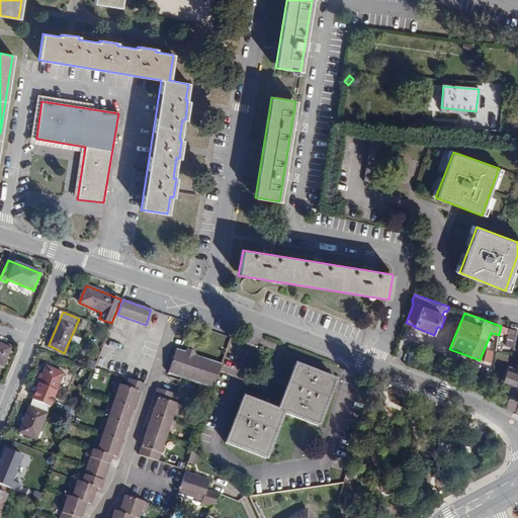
[(506,344),(515,345),(517,332),(509,330),(506,344)]
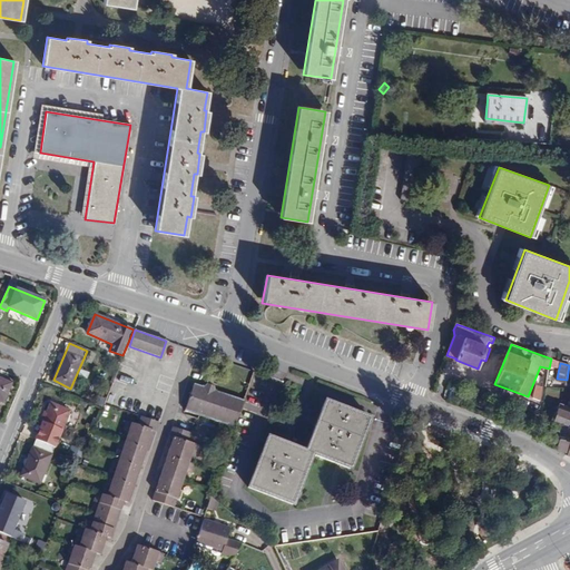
[(0,400),(3,402),(11,383),(0,377),(0,400)]
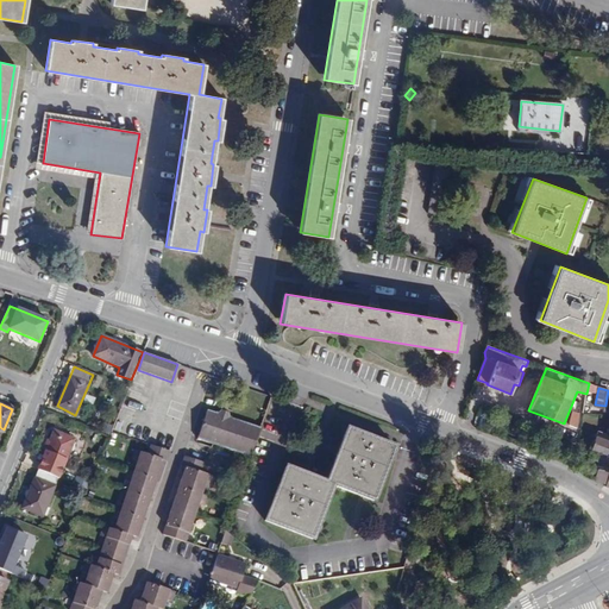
[(251,457),(261,427),(230,418),(228,414),(221,410),(218,414),(207,410),(198,439),(251,457)]
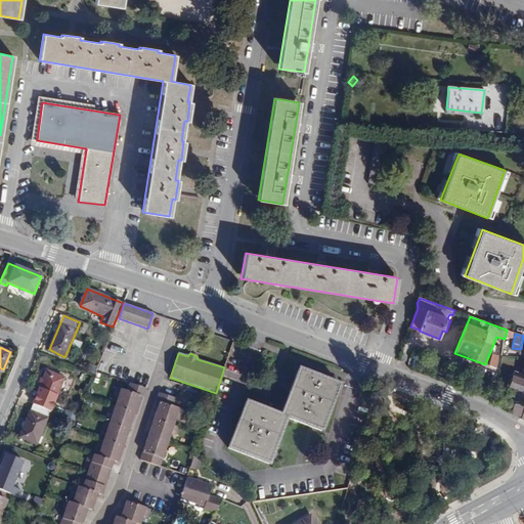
[(322,431),(340,384),(299,368),(280,415),(247,401),(228,448),(269,464),(287,418),(322,431)]
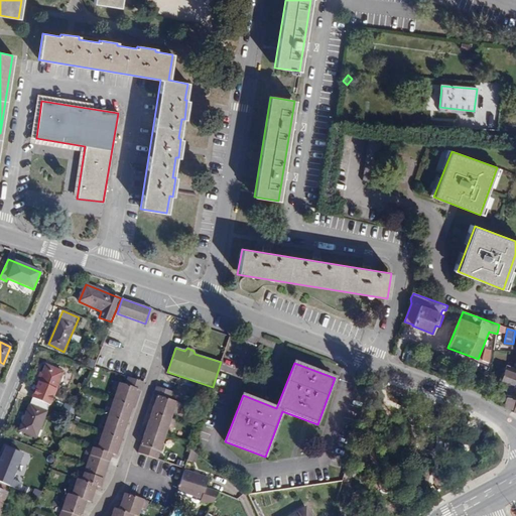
[(62,372),(46,366),(19,430),(36,436),(62,372)]
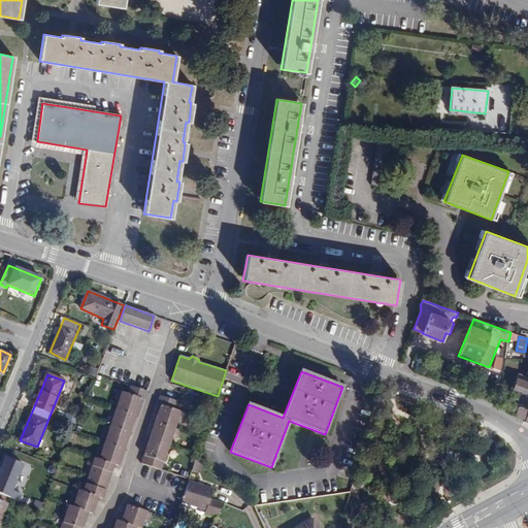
[(526,394),(527,394),(527,378),(527,383),(518,378),(514,390),(517,391),(526,394)]
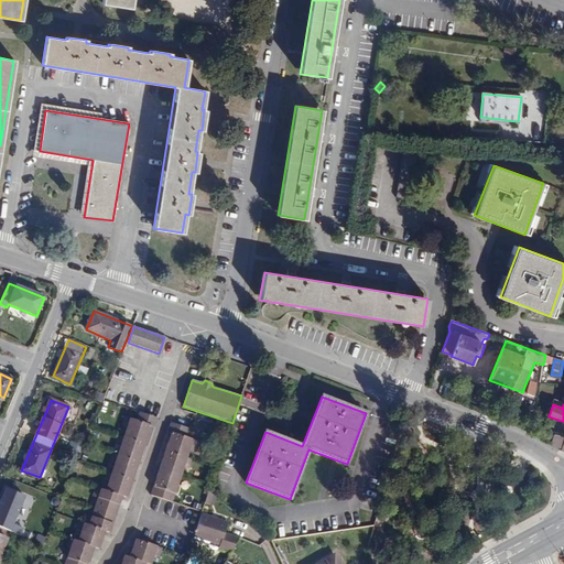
[(127,498),(151,426),(153,418),(139,412),(137,421),(125,416),(121,426),(126,429),(123,436),(119,434),(116,444),(120,446),(118,454),(112,453),(109,462),(114,464),(111,472),(107,469),(104,480),(108,481),(105,491),(96,488),(93,496),(97,498),(91,517),(86,514),(84,523),(79,522),(76,531),(80,532),(77,541),(74,540),(64,563),(88,563),(95,548),(99,548),(105,531),(110,533),(122,496),(127,498)]
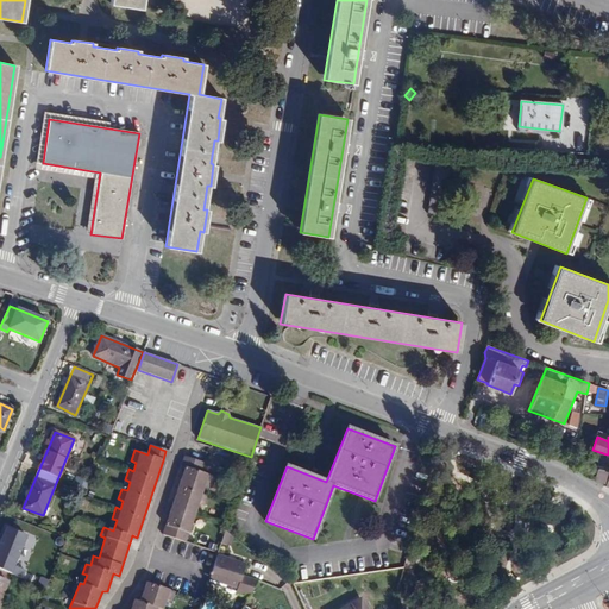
[(595,468),(597,469),(604,470),(607,454),(596,451),(591,456),(591,465),(595,468)]
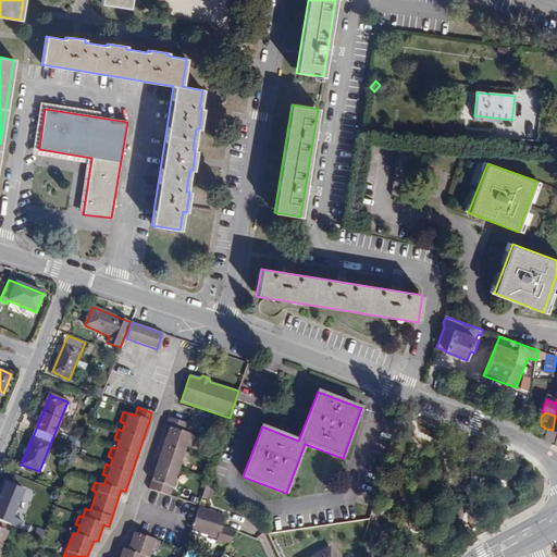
[(381,429),(391,431),(394,418),(384,416),(381,429)]
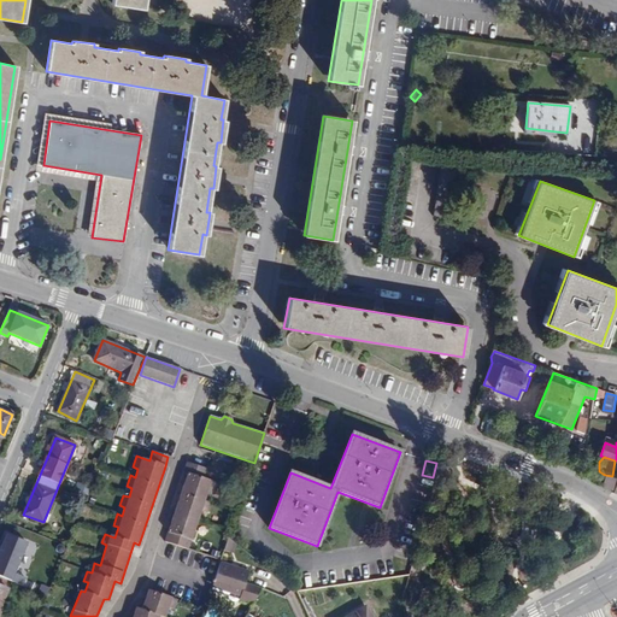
[(613,494),(616,494),(616,460),(615,460),(612,476),(605,475),(603,486),(615,489),(613,494)]
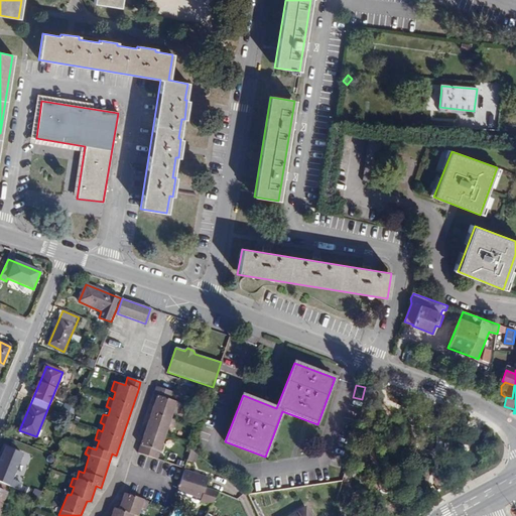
[(173,392),(159,388),(157,396),(138,452),(157,459),(168,426),(172,428),(175,420),(170,418),(173,410),(178,412),(181,404),(170,400),(173,392)]
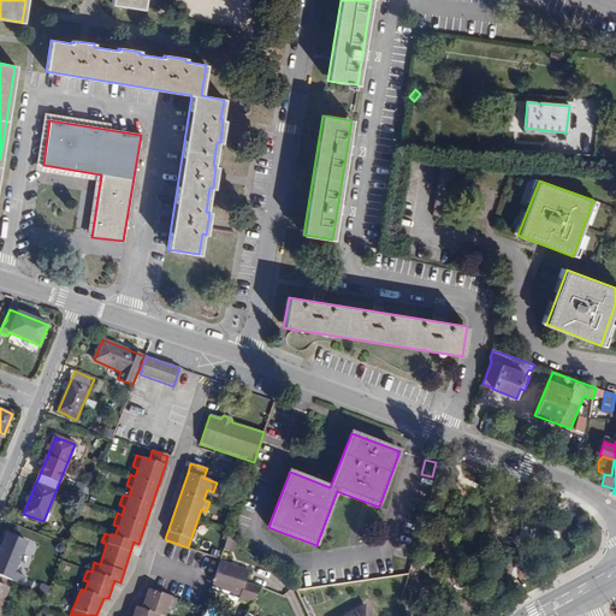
[(7,534),(0,551),(0,575),(12,580),(28,542),(7,534)]
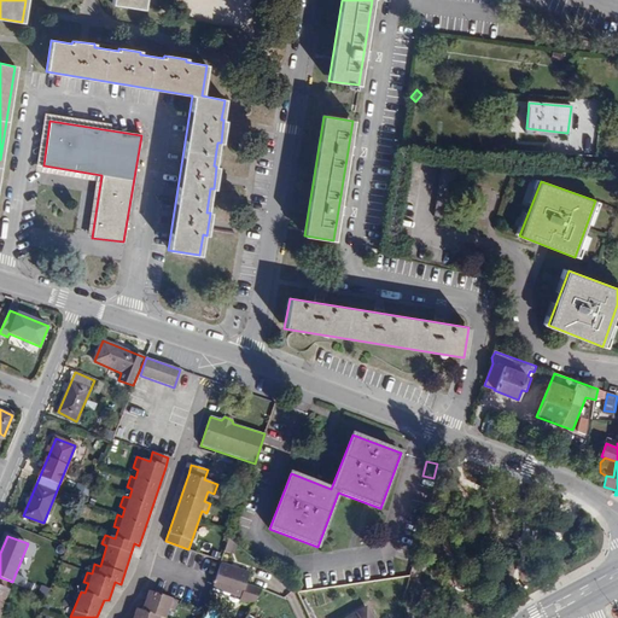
[(221,564),(213,589),(240,598),(239,601),(254,605),(262,589),(245,584),(249,573),(221,564)]
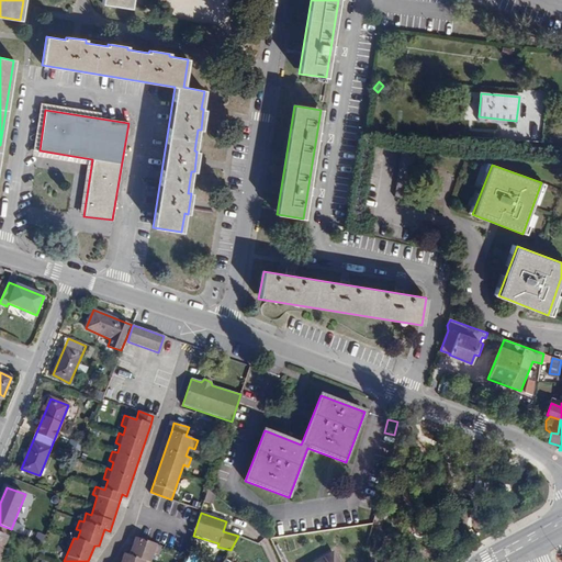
[(0,525),(0,554),(11,529),(0,525)]
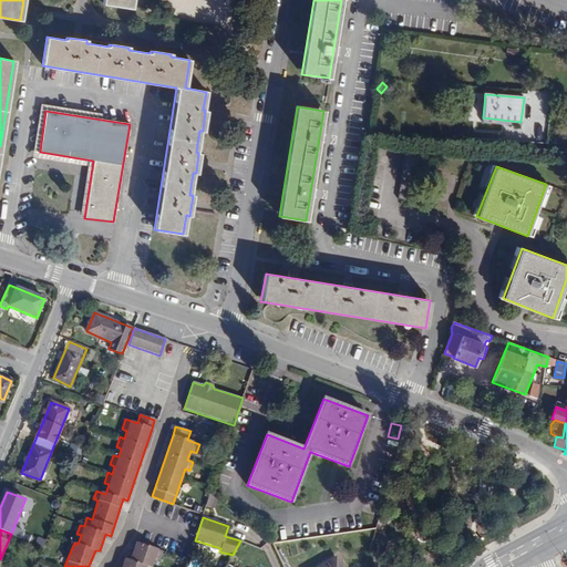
[(164,550),(136,542),(130,559),(125,558),(122,566),(152,566),(155,558),(161,560),(164,550)]
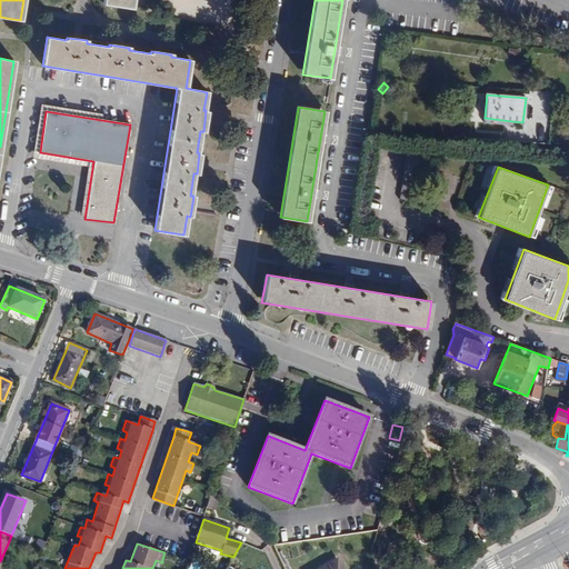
[(342,568),(337,559),(320,568),(342,568)]
